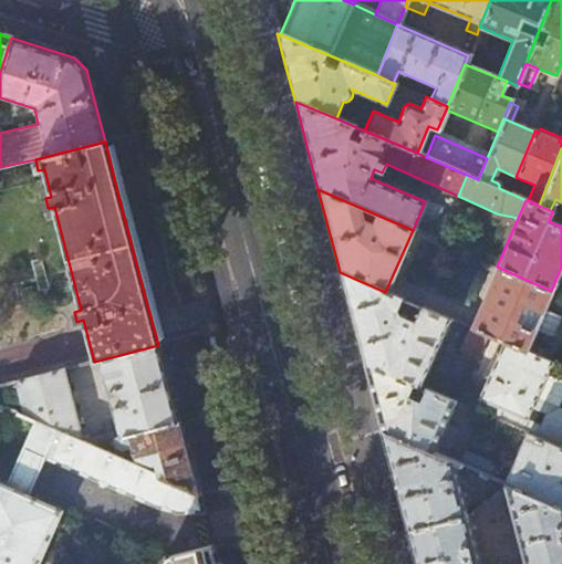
[(435,265),(459,277),(469,256),(445,244),(435,265)]
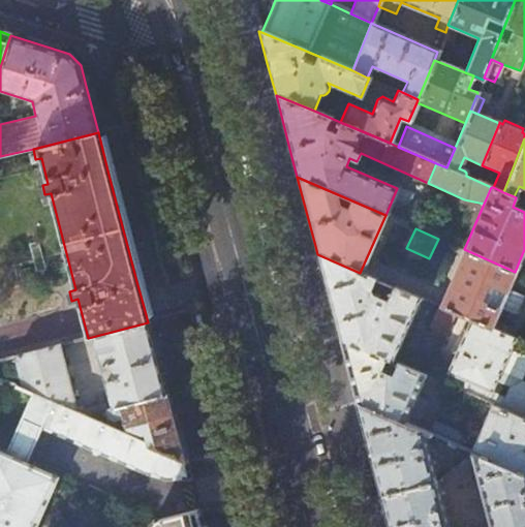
[(490,330),(515,272),(464,249),(438,307),(453,313),(468,320),(490,330)]
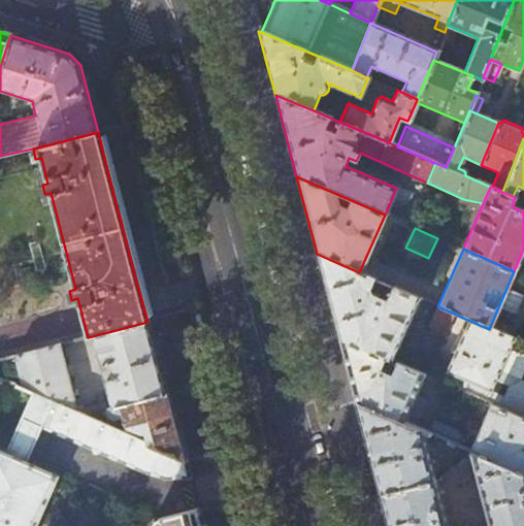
[(359,272),(317,254),(336,330),(338,338),(391,360),(418,298),(386,284),(380,297),(370,293),(369,288),(373,278),(359,272)]
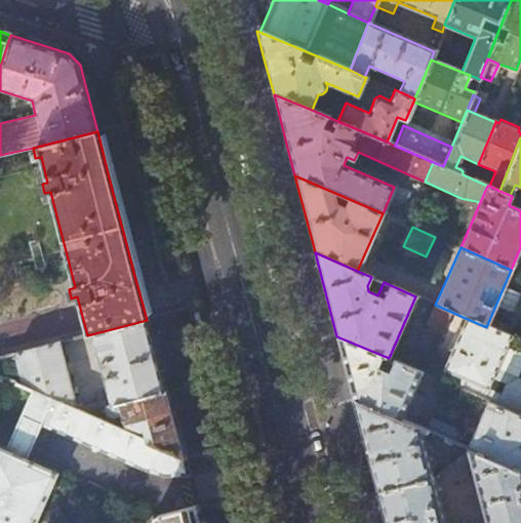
[(449,311),(435,305),(432,304),(424,323),(441,331),(449,311)]
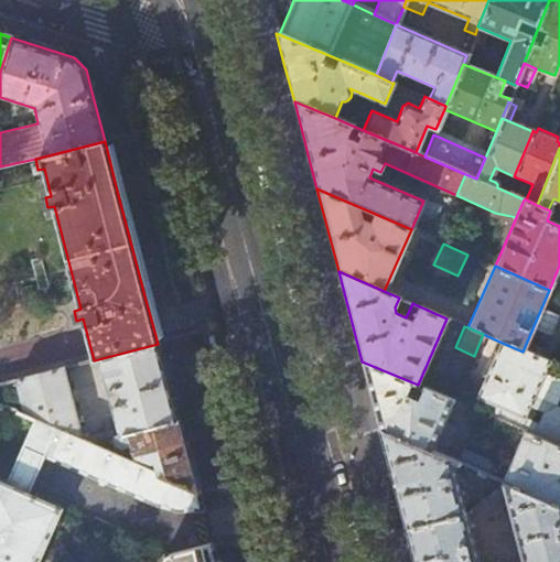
[(547,363),(523,352),(499,342),(475,397),(487,402),(483,413),(525,432),(559,447),(559,410),(552,407),(559,388),(559,381),(541,374),(547,363)]
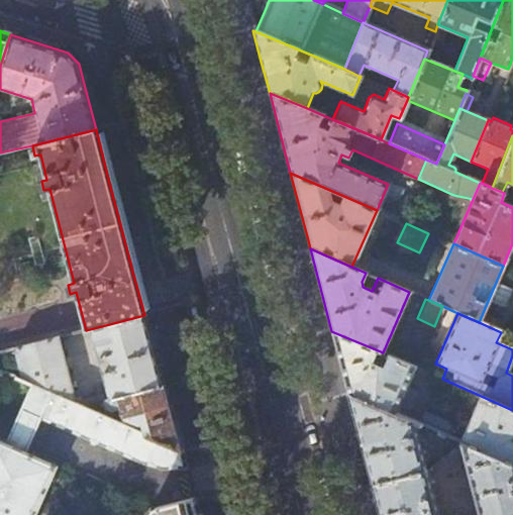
[(155,356),(144,315),(90,329),(108,399),(163,386),(155,356)]
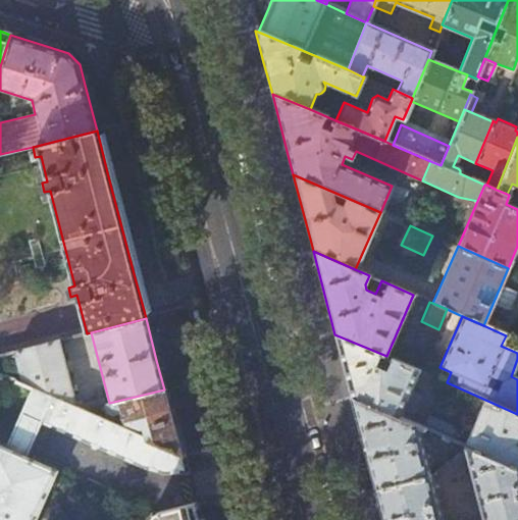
[(386,356),(334,334),(350,394),(352,399),(406,422),(417,397),(408,393),(416,375),(429,381),(431,376),(386,356)]
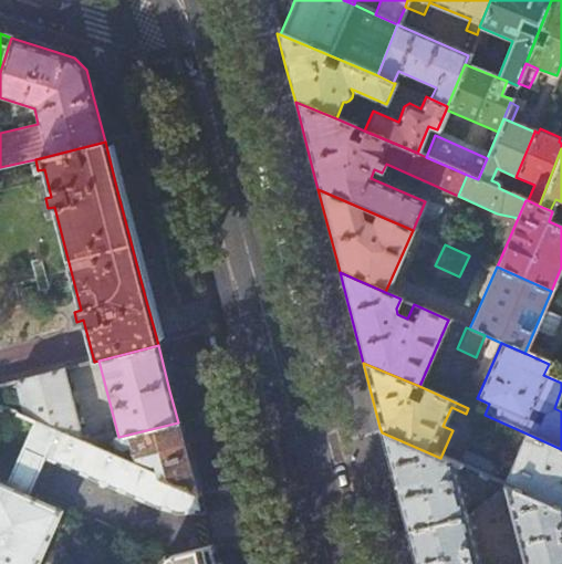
[(16,383),(25,419),(81,444),(62,371),(16,383)]
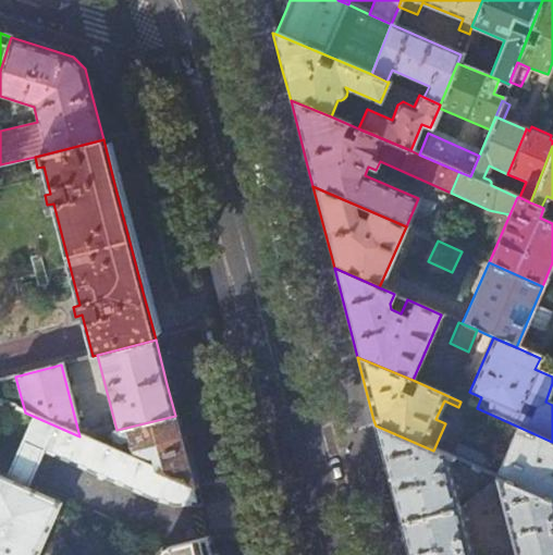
[(40,452),(142,496),(172,506),(199,507),(194,488),(155,470),(100,446),(82,438),(80,436),(25,412),(0,401),(0,433),(20,443),(40,452)]
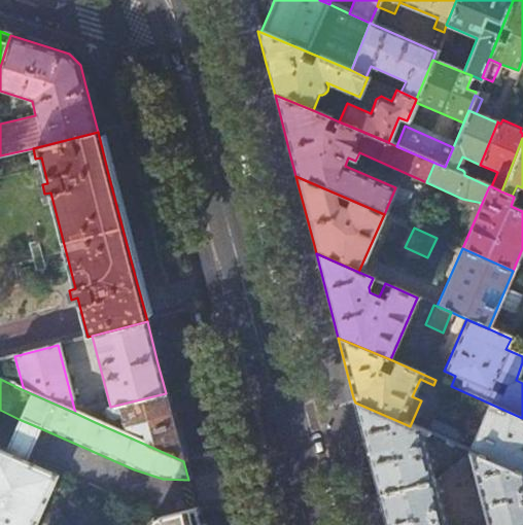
[(178,390),(166,393),(172,415),(184,412),(178,390)]
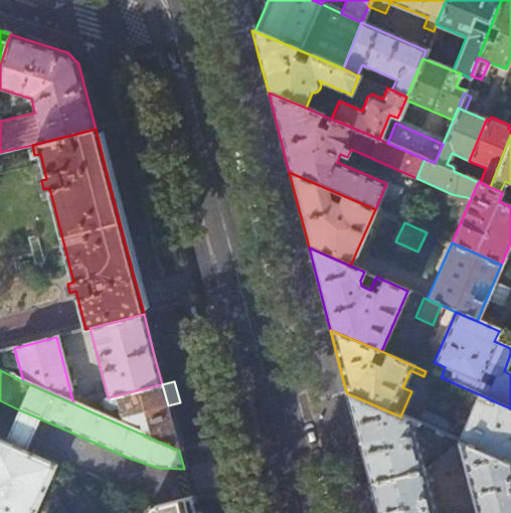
[(168,405),(162,384),(108,397),(101,398),(104,407),(107,408),(114,407),(115,411),(120,411),(121,412),(125,416),(138,422),(141,422),(143,435),(179,451),(169,410),(168,405)]
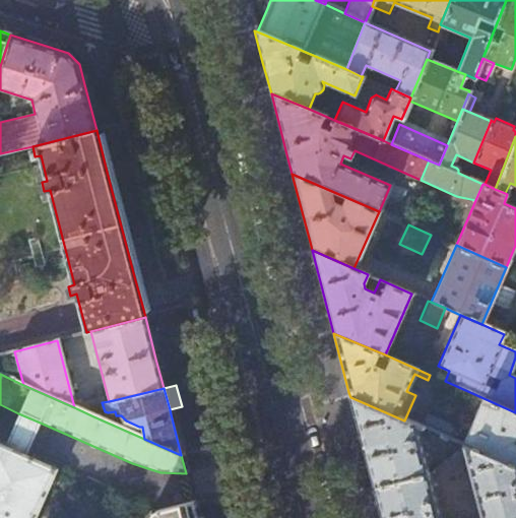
[(91,398),(93,404),(101,402),(100,396),(91,398)]
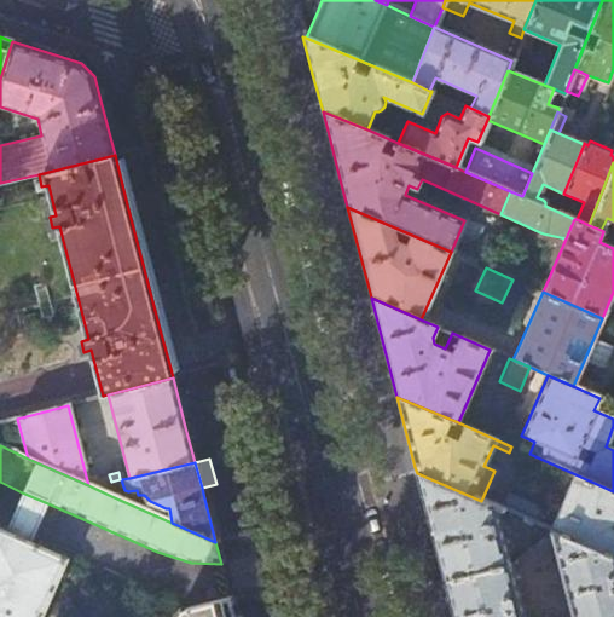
[(481,501),(417,473),(433,535),(445,581),(508,565),(493,506),(481,501)]
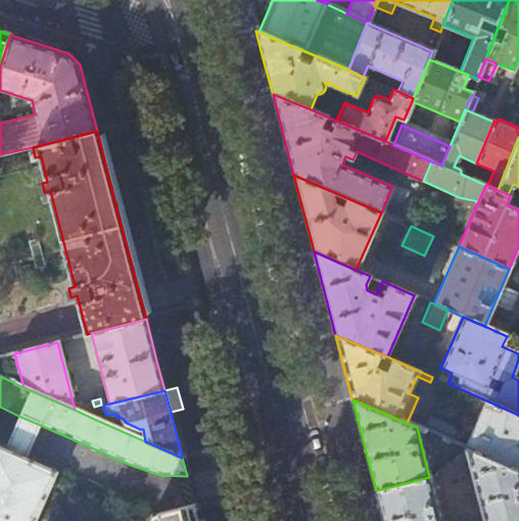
[(518,415),(486,400),(465,448),(518,472),(518,415)]
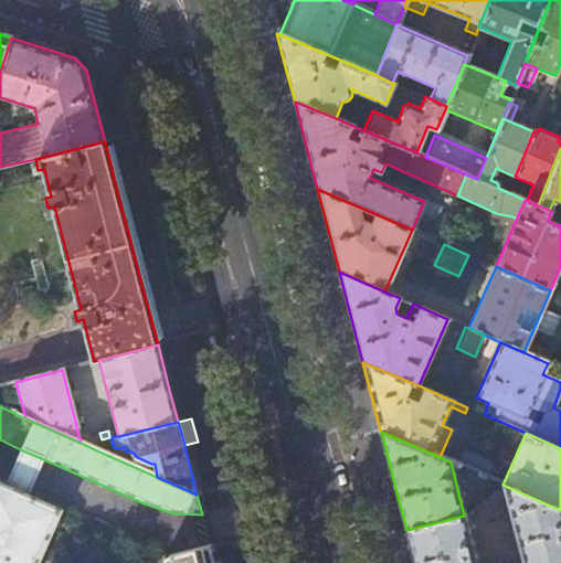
[(99,441),(83,444),(102,453),(99,441)]
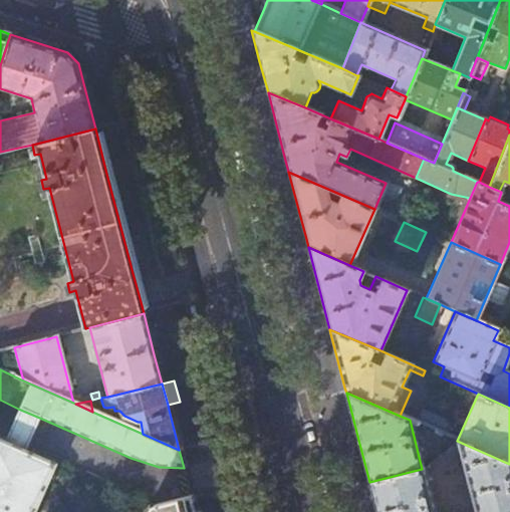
[(37,417),(18,409),(4,443),(22,451),(37,417)]
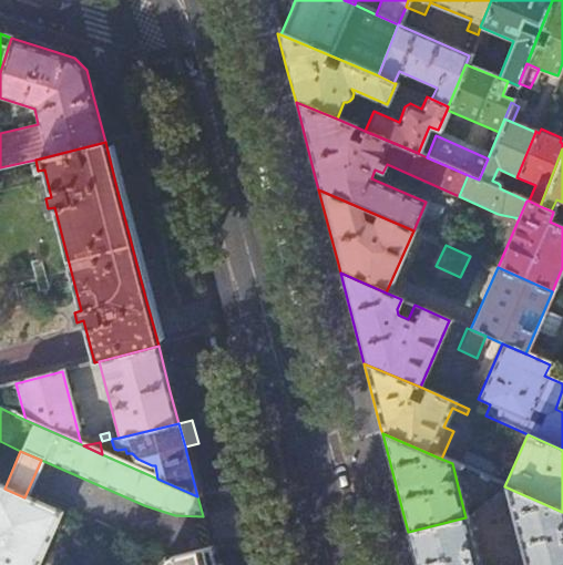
[(36,564),(60,513),(24,497),(4,489),(0,486),(0,564),(36,564)]
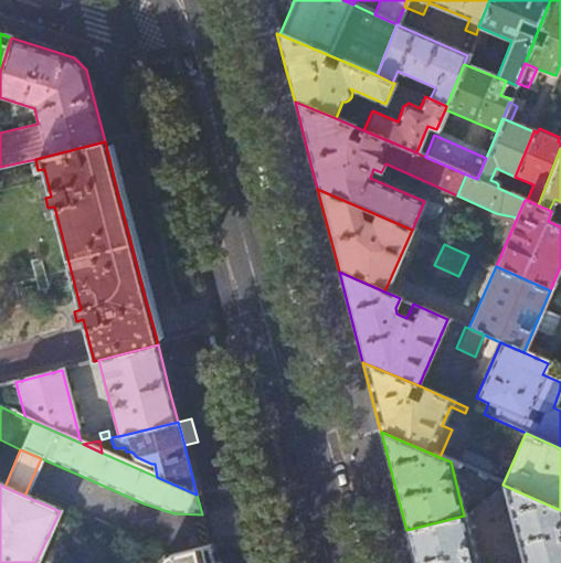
[(560,562),(560,510),(503,485),(521,562),(560,562)]
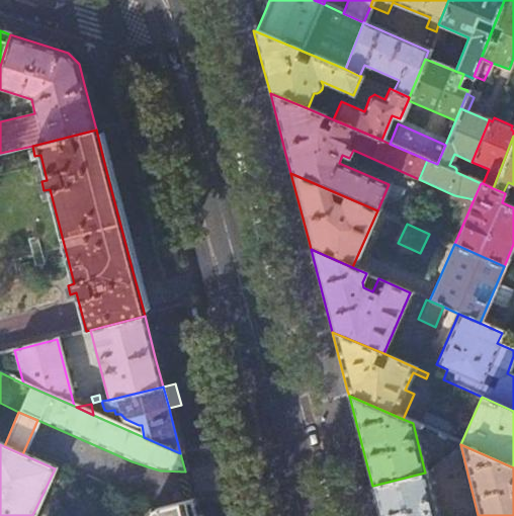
[(436,515),(425,473),(372,486),(379,515),(436,515)]
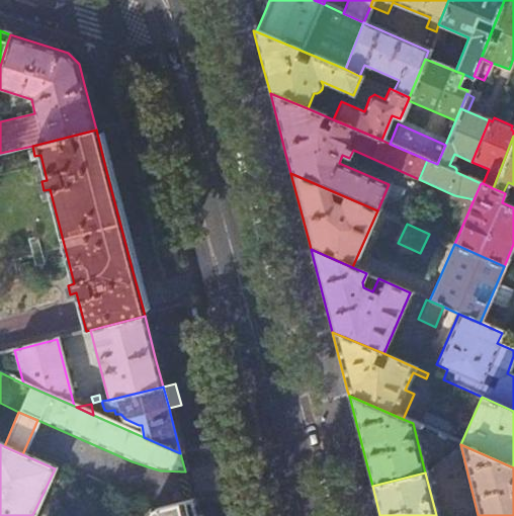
[(196,515),(192,500),(148,511),(145,515),(196,515)]
